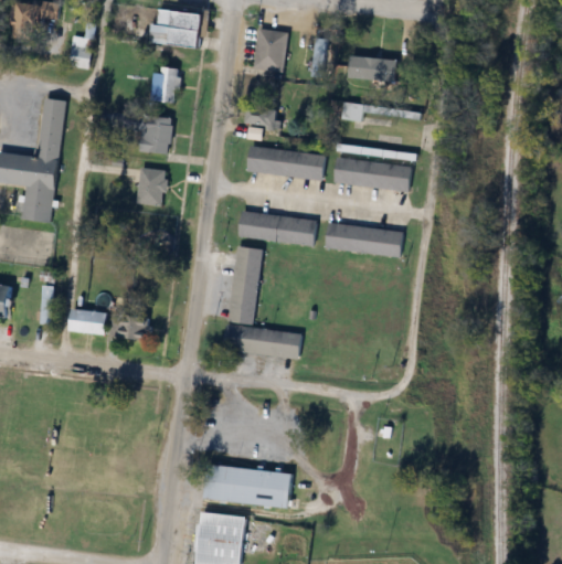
[(42,6),(13,2),(9,36),(35,41),(38,18),(56,21),(59,3),(42,2),(42,6)]
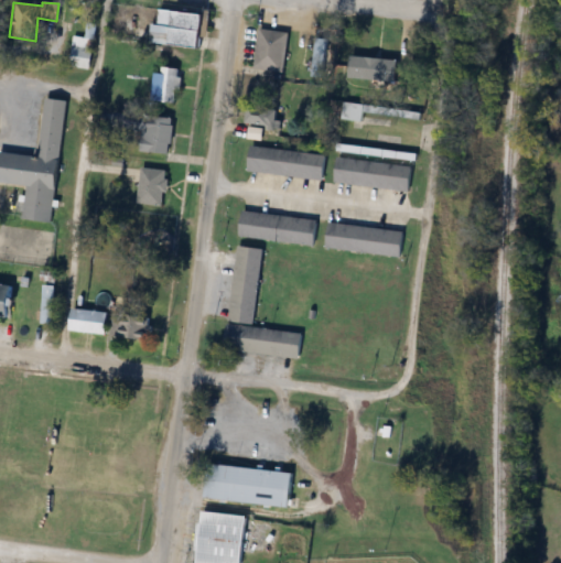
[(200,49),(203,13),(152,9),(149,44),(200,49)]
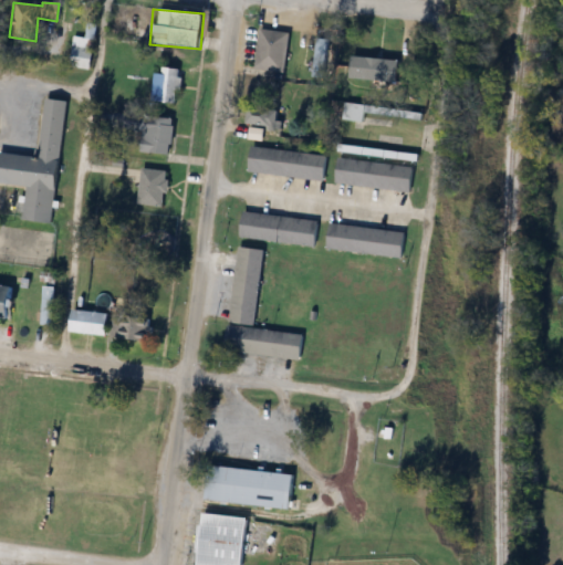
[(71,35),(69,67),(90,69),(93,25),(85,24),(84,37),(71,35)]
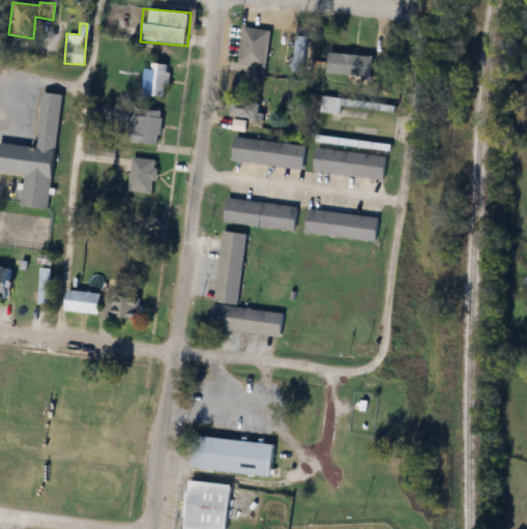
[(264,67),(268,31),(240,27),(236,64),(264,67)]
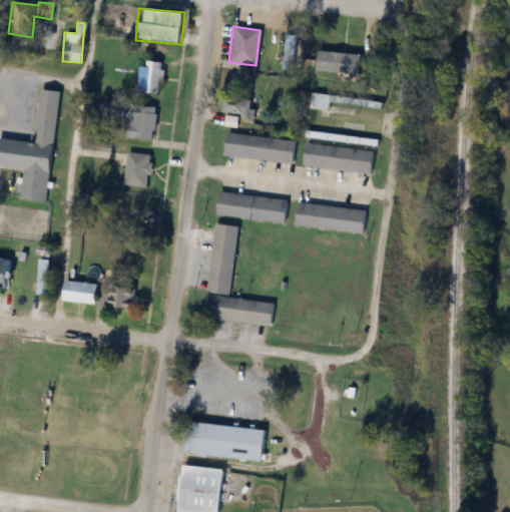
[(294,68),(294,35),(282,35),(282,68),(294,68)]
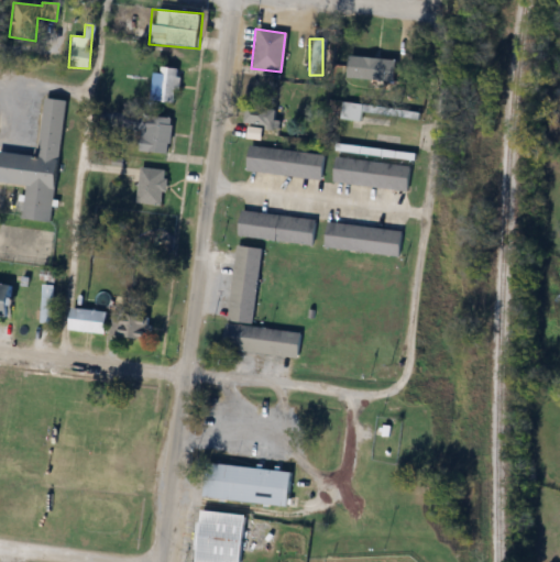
[(147,100),(173,103),(177,68),(152,66),(147,100)]
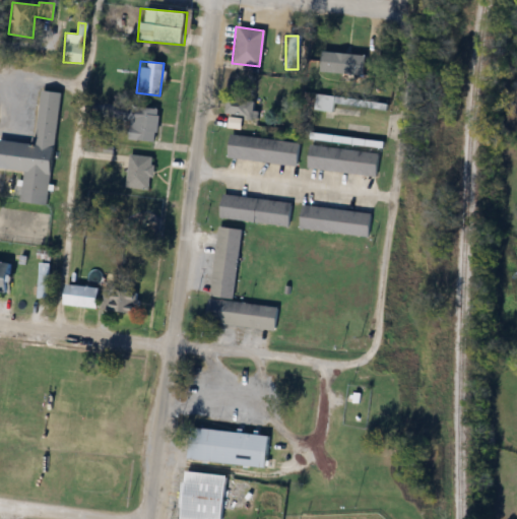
[(59,92),(39,90),(33,144),(0,140),(0,166),(23,170),(19,202),(46,205),(59,92)]
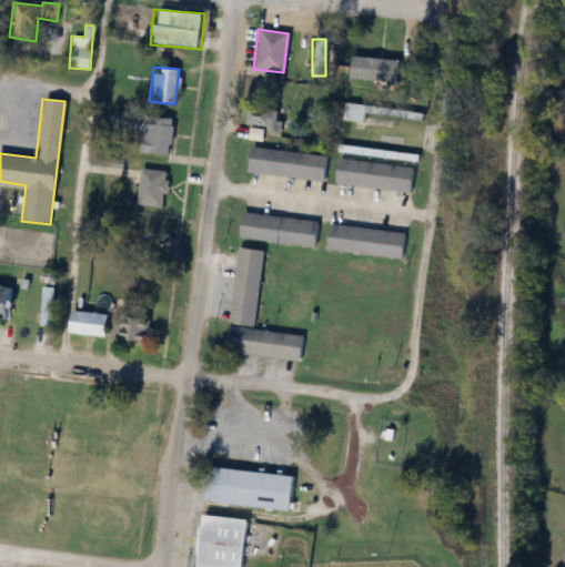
[(248,103),(246,124),(276,128),(279,107),(248,103)]
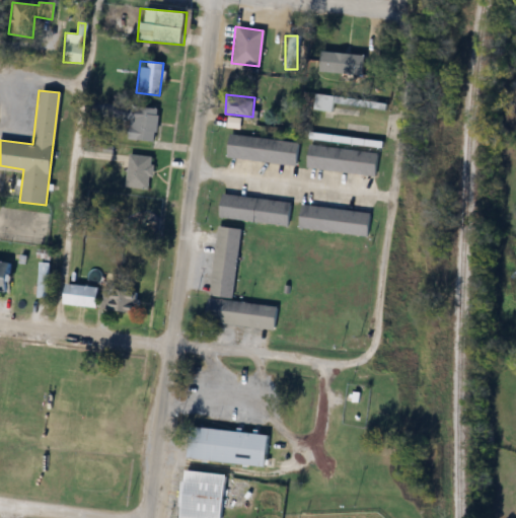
[(311,111),(332,111),(332,94),(311,94),(311,111)]
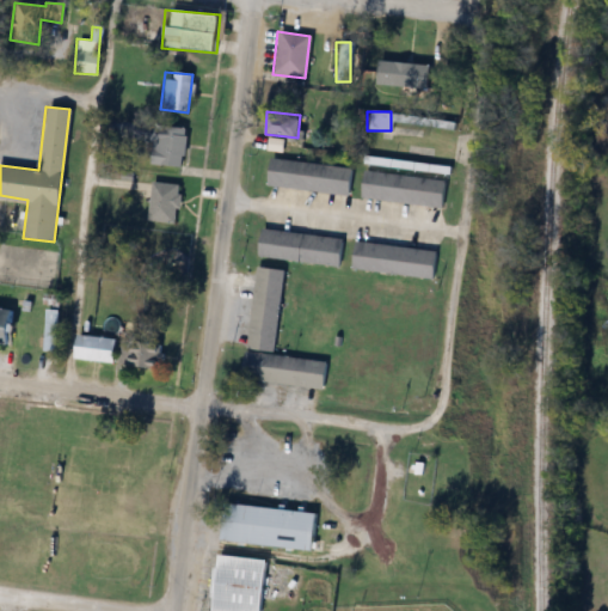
[(185,127),(143,124),(141,164),(183,166),(185,127)]
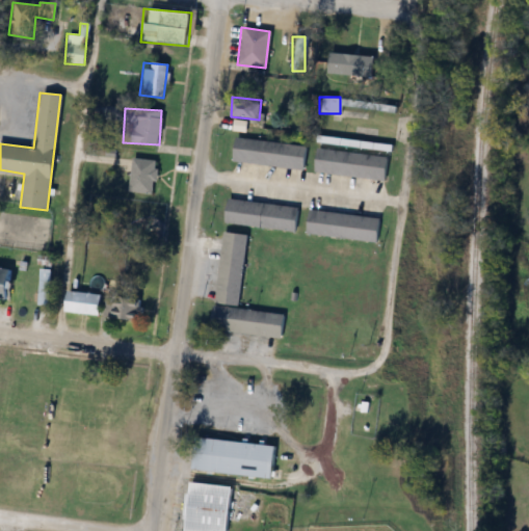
[(302,170),(306,148),(234,137),(231,160),(302,170)]
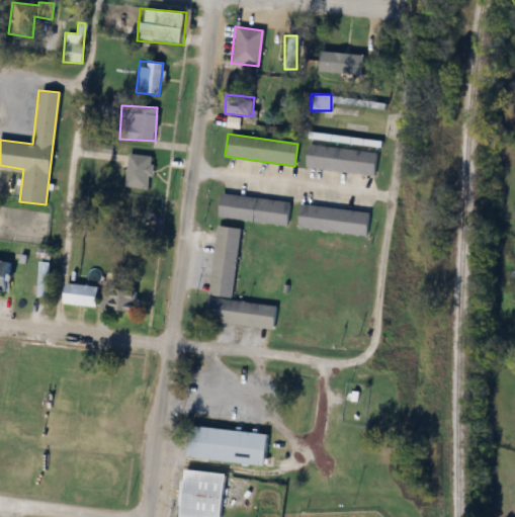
[(305,167),(373,176),(376,153),(308,144),(305,167)]
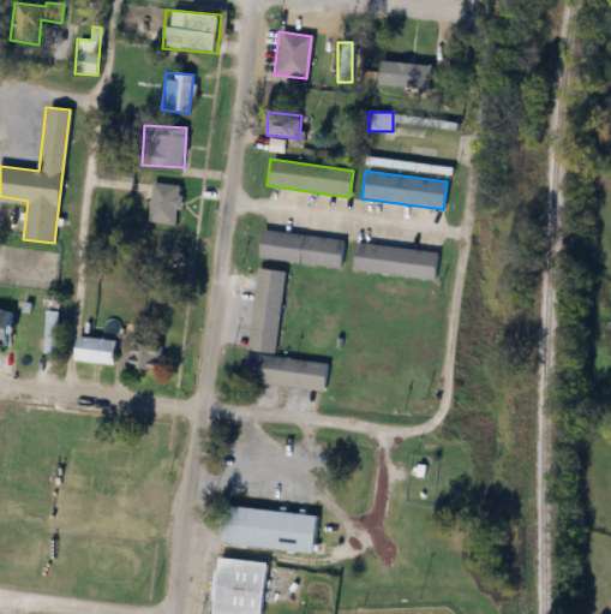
[(179,188),(153,183),(147,220),(173,225),(179,188)]
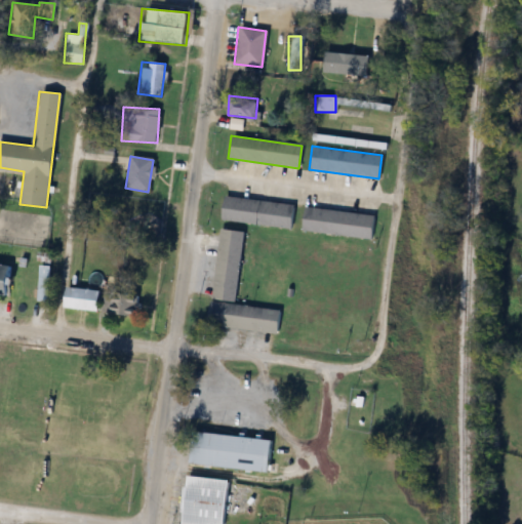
[(293,204),(224,196),(221,219),(290,229),(293,204)]
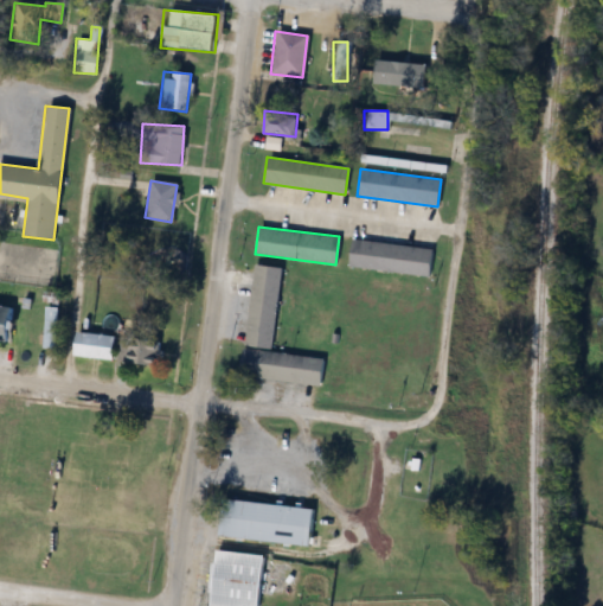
[(432,249),(351,238),(347,267),(429,276),(432,249)]
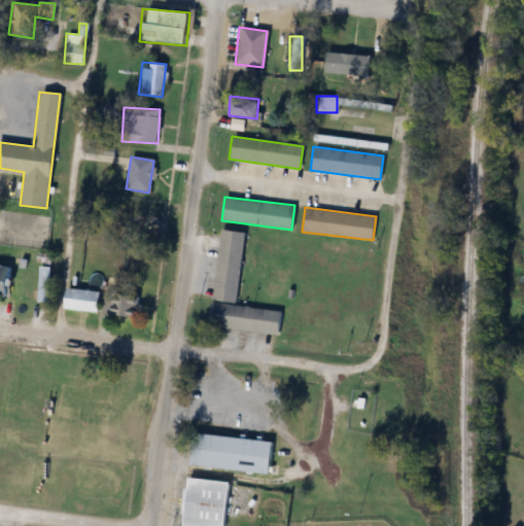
[(235,306),(243,232),(219,230),(208,326),(278,335),(281,311),(235,306)]
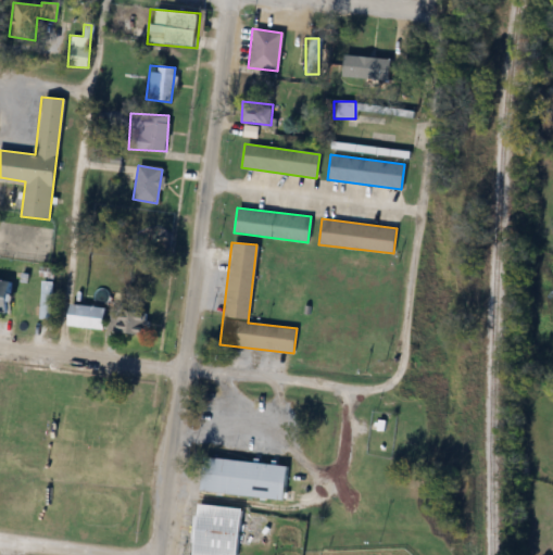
[(13,284),(0,280),(0,314),(5,315),(13,284)]
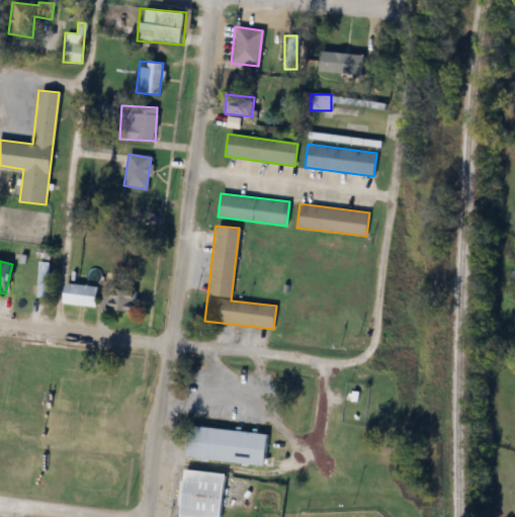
[(49,262),(37,261),(33,296),(46,297),(49,262)]
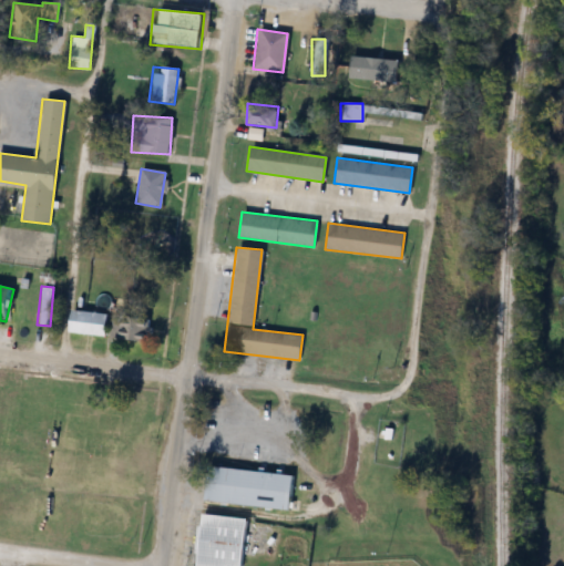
[(106,335),(106,312),(70,311),(69,333),(106,335)]
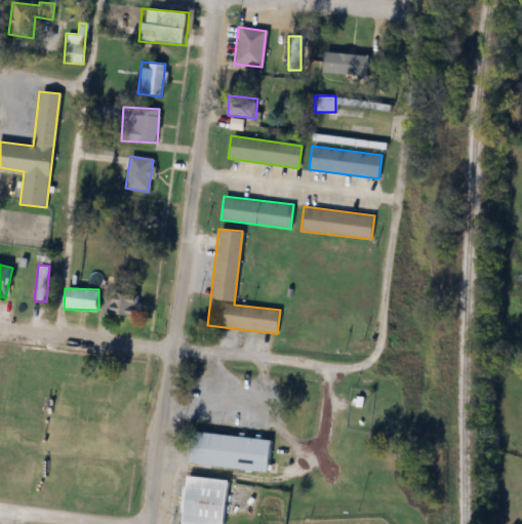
[(138,295),(104,290),(101,312),(135,316),(138,295)]
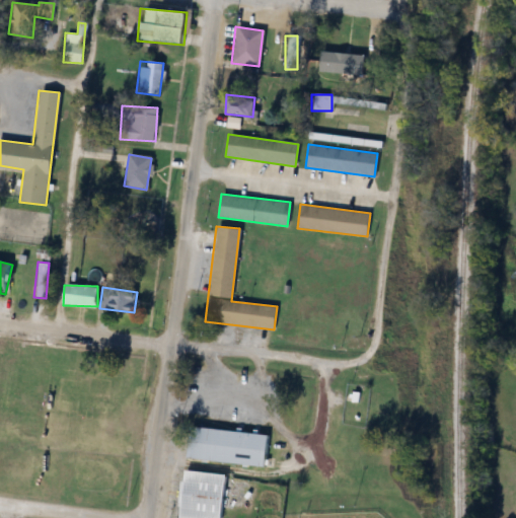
[(268,433),(188,427),(186,459),(265,465),(268,433)]
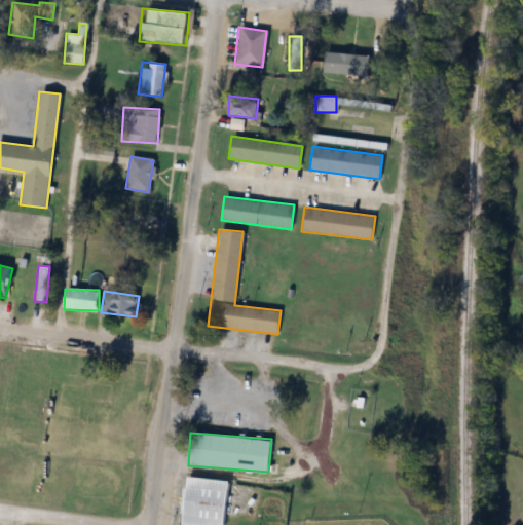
[(182,524),(224,524),(229,480),(186,476),(181,524),(182,524)]
